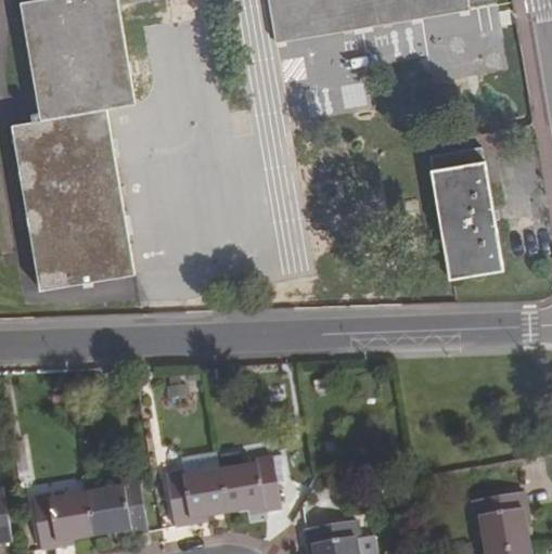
[(132,273),(104,108),(132,102),(116,4),(141,0),(24,0),(17,1),(38,119),(10,124),(38,288),(132,273)]
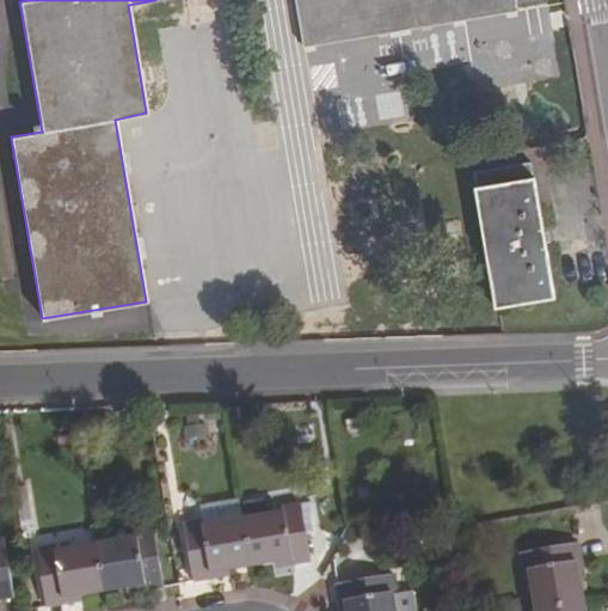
[(515,10),(513,0),(292,0),(301,47),(515,10)]
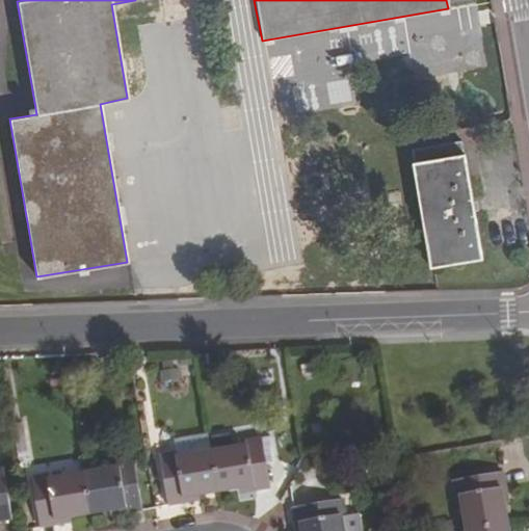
[(459,140),(408,149),(428,266),(479,258),(459,140)]
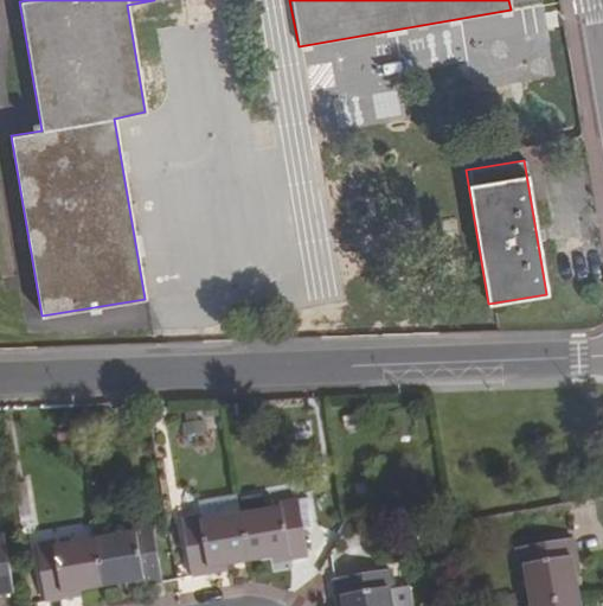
[(340,416),(342,427),(360,423),(359,414),(340,416)]
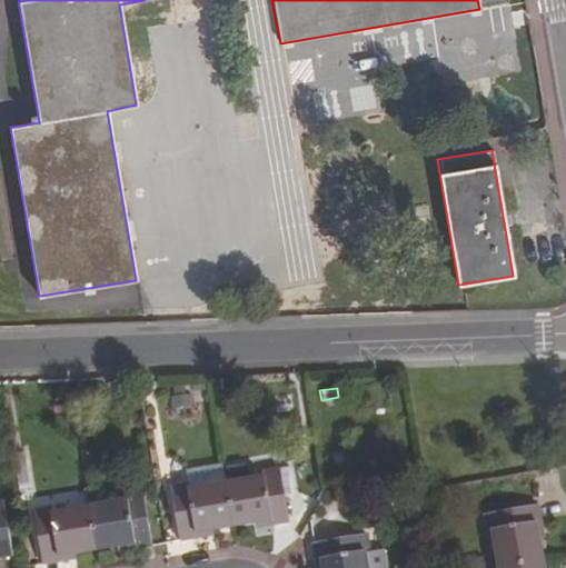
[(187,392),(169,396),(171,408),(188,405),(187,392)]
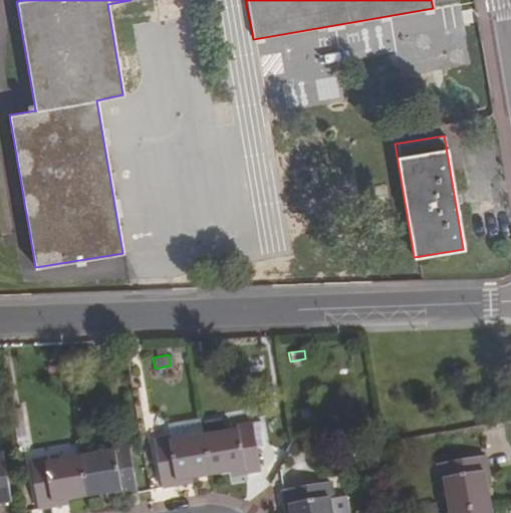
[(13,424),(15,437),(24,436),(22,422),(13,424)]
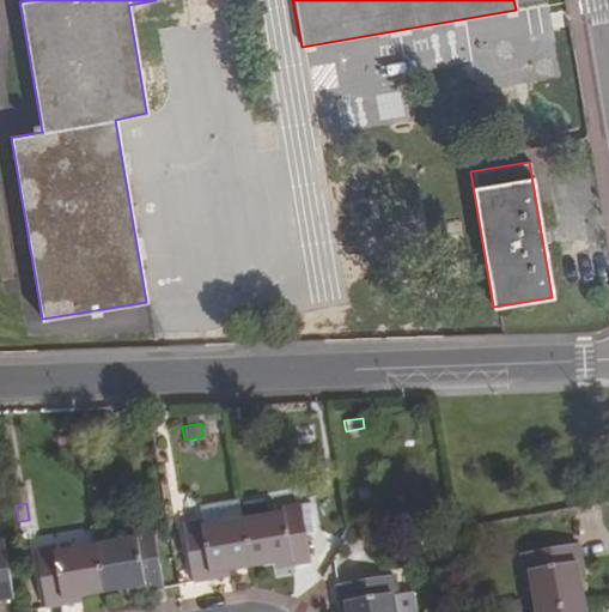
[(201,526),(241,519),(238,503),(198,510),(200,521),(201,526)]
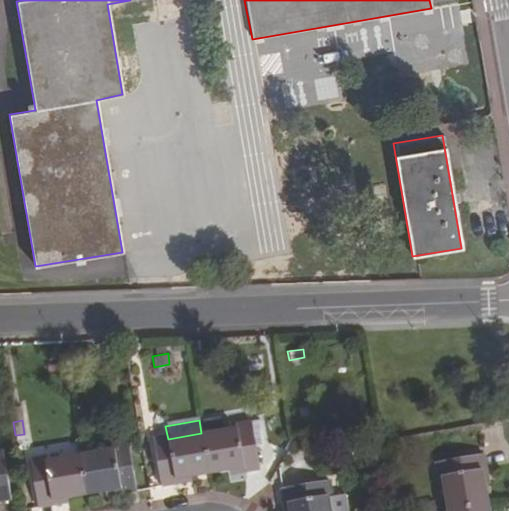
[(259,420),(250,421),(254,444),(262,443),(259,420)]
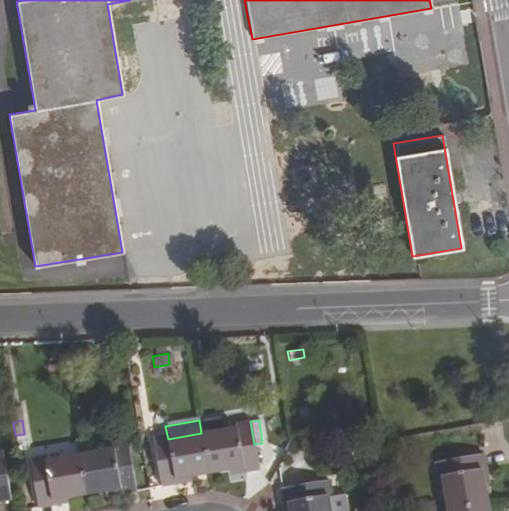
[(234,473),(258,469),(254,444),(250,421),(233,424),(234,428),(201,433),(208,473),(233,469),(234,473)]
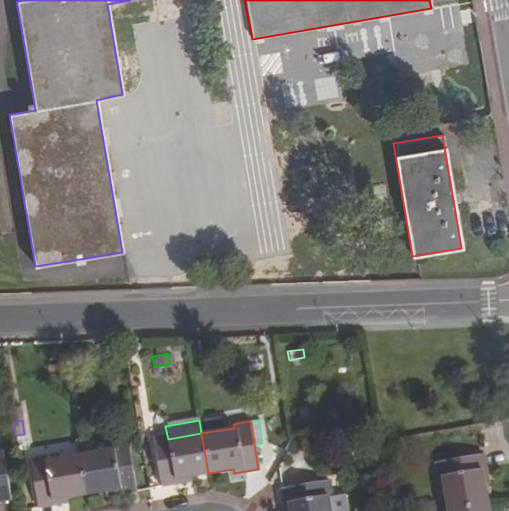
[(150,438),(159,486),(183,481),(182,477),(208,473),(201,433),(168,439),(167,435),(150,438)]
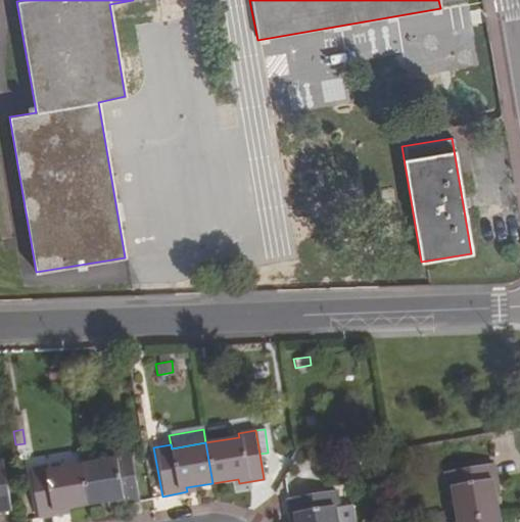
[(27,457),(25,443),(15,444),(17,459),(27,457)]
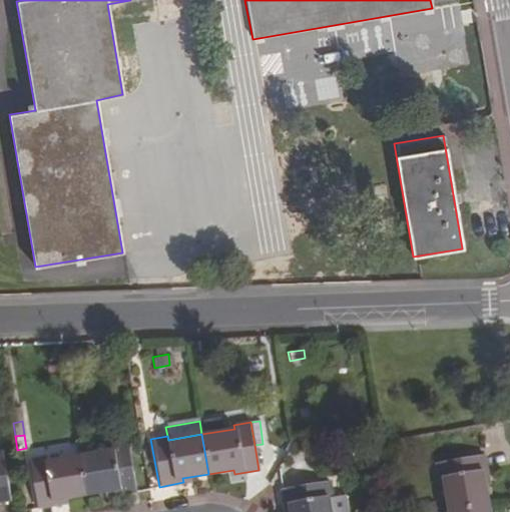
[(110,495),(135,490),(127,443),(110,446),(111,450),(78,455),(85,495),(110,491),(110,495)]
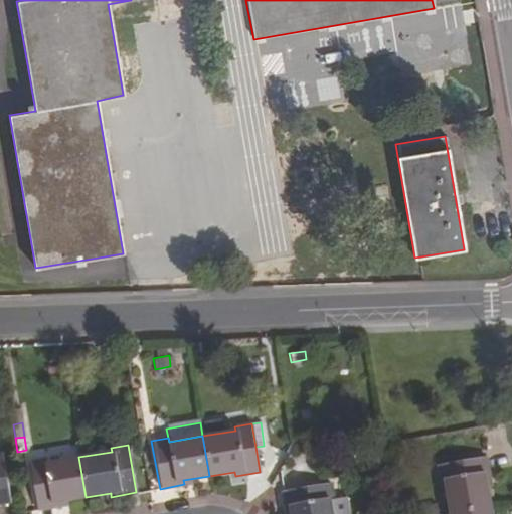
[(0,503),(9,502),(2,454),(0,454),(0,503)]
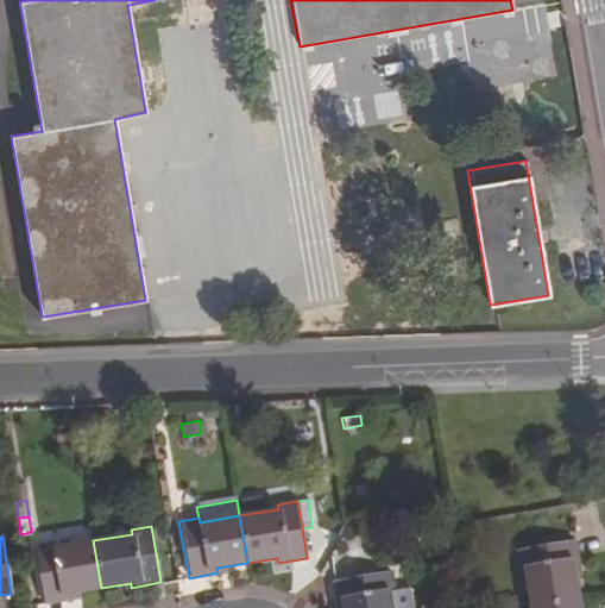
[(32,546),(42,603),(71,597),(70,593),(101,588),(93,540),(54,547),(52,543),(32,546)]
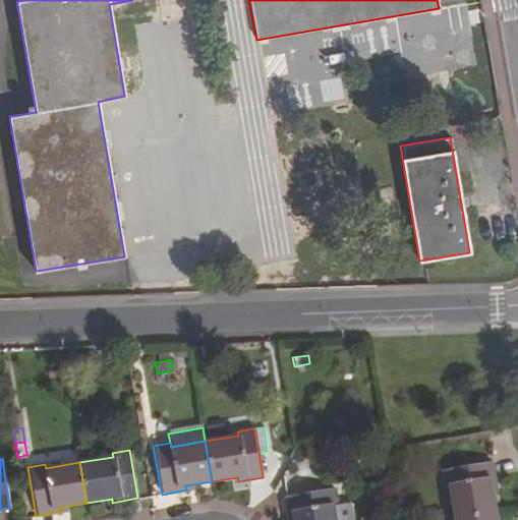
[(494,486),(490,463),(441,470),(444,487),(448,486),(453,519),(494,514),(490,488),(494,486)]
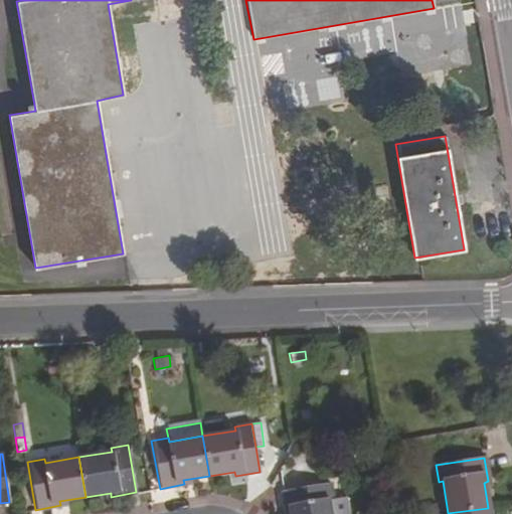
[(329,483),(281,491),(284,513),(329,513),(327,500),(331,500),(329,483)]
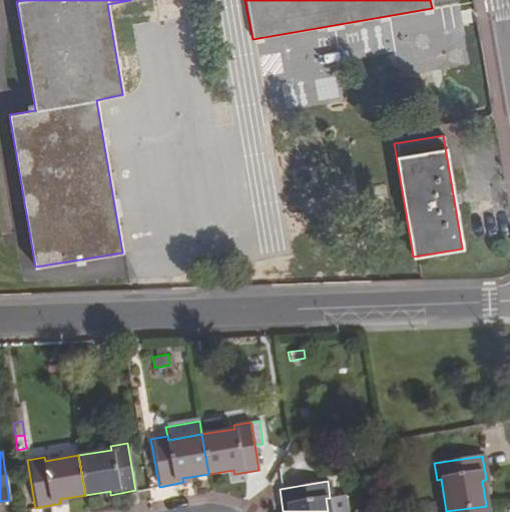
[(346,511),(344,495),(330,498),(326,498),(328,511),(346,511)]
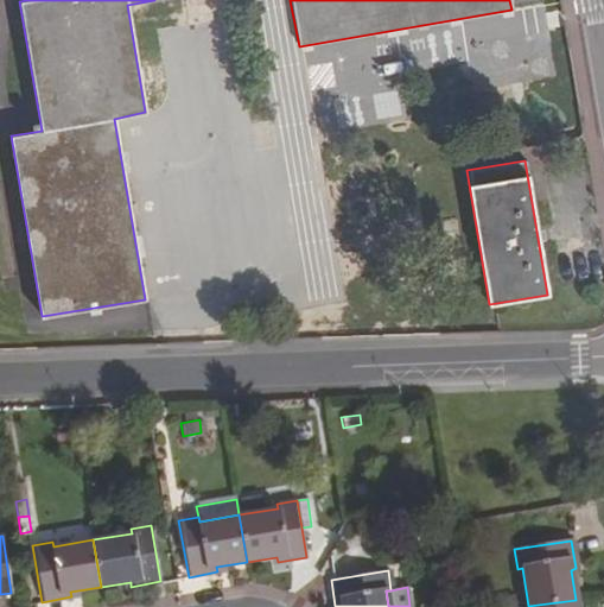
[(491,598),(493,606),(515,606),(514,594),(491,598)]
